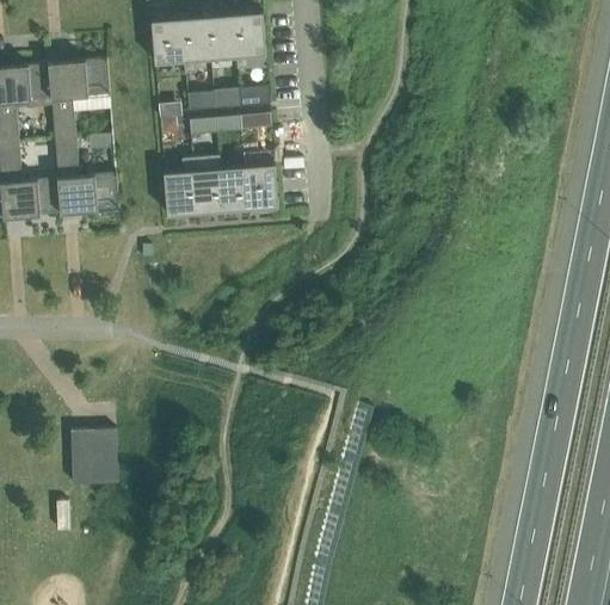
[(262,13),(233,16),(236,60),(235,60),(236,72),(248,71),(247,59),(265,57),(262,13)]
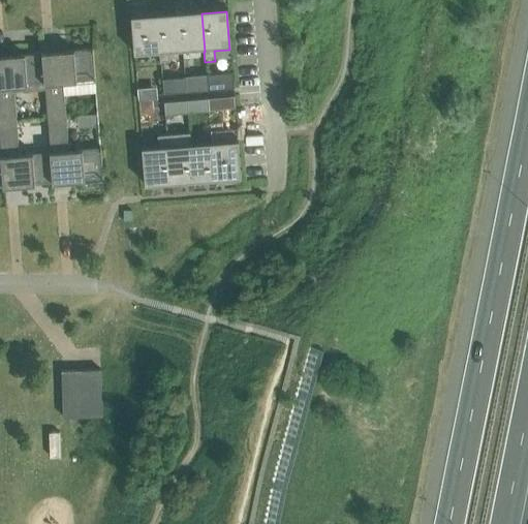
[(205,52),(202,13),(179,16),(182,53),(204,52),(205,52)]
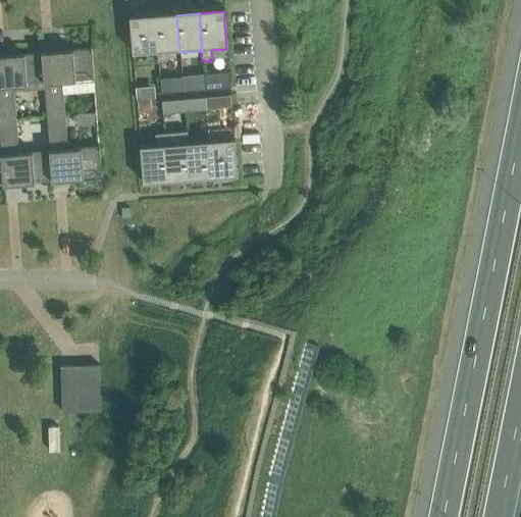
[(179,52),(176,15),(154,17),(157,54),(156,54),(157,65),(167,64),(166,53),(179,52)]
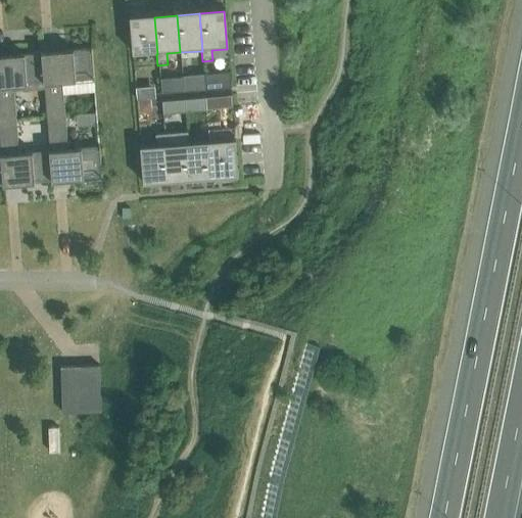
[(154,17),(129,19),(132,56),(156,54),(157,54),(154,17)]
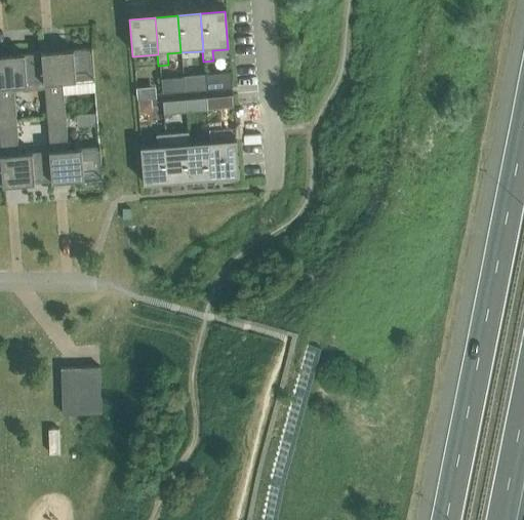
[(94,83),(91,52),(41,56),(44,92),(46,121),(65,119),(63,86),(94,83)]
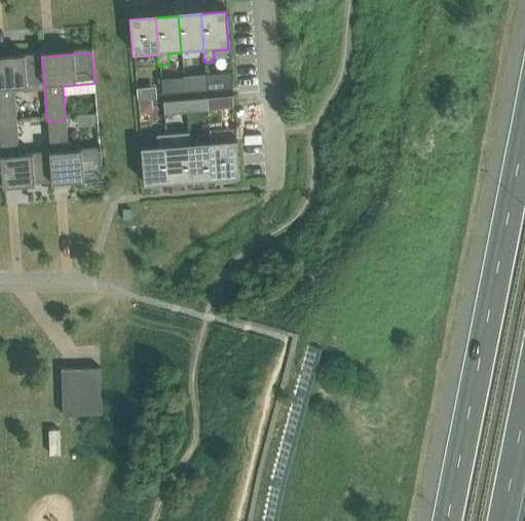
[(44,92),(41,57),(0,60),(0,124),(15,123),(13,95),(44,92)]
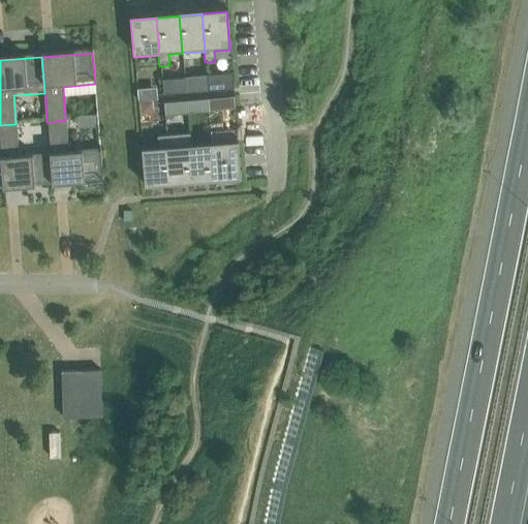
[(216,79),(207,80),(208,94),(217,94),(216,79)]
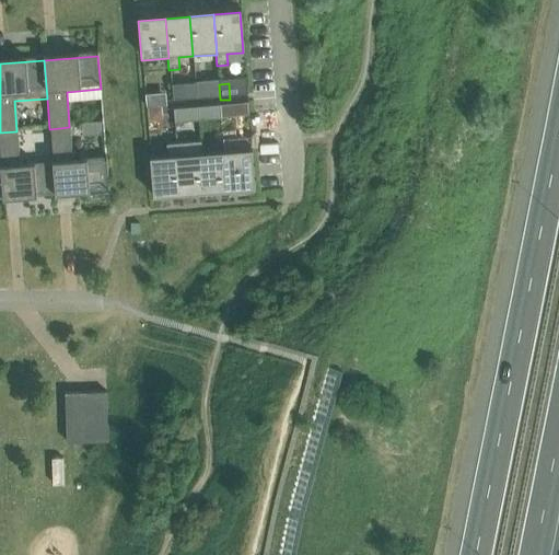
[(219,84),(195,87),(196,102),(220,100),(219,84)]
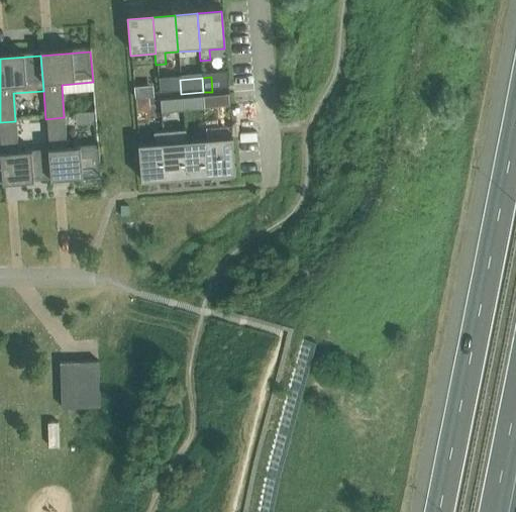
[(180,80),(158,82),(159,96),(181,94),(180,80)]
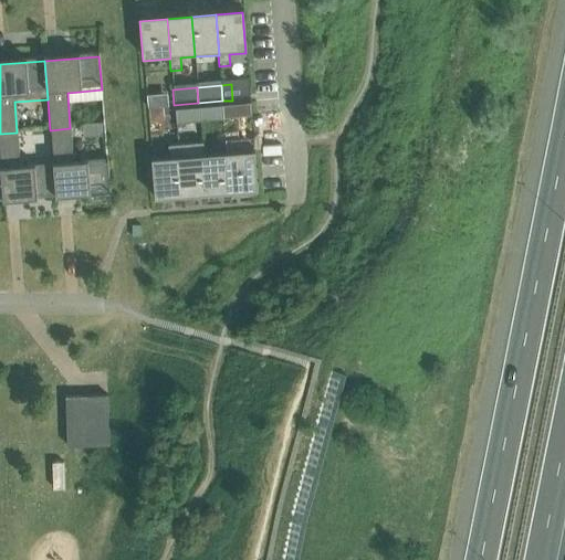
[(163,101),(146,102),(147,114),(163,113),(163,101)]
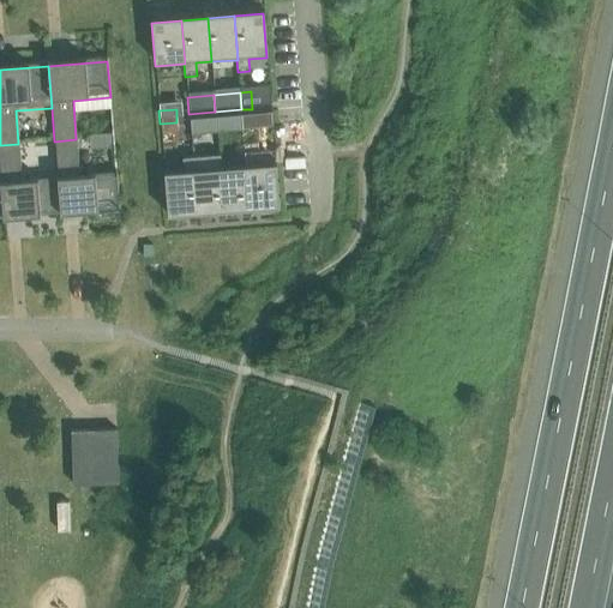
[(216,121),(190,124),(191,138),(218,136),(216,121)]
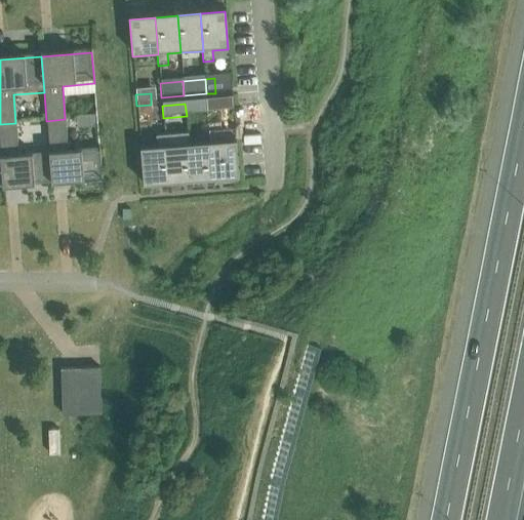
[(219,104),(206,105),(207,116),(220,115),(219,104)]
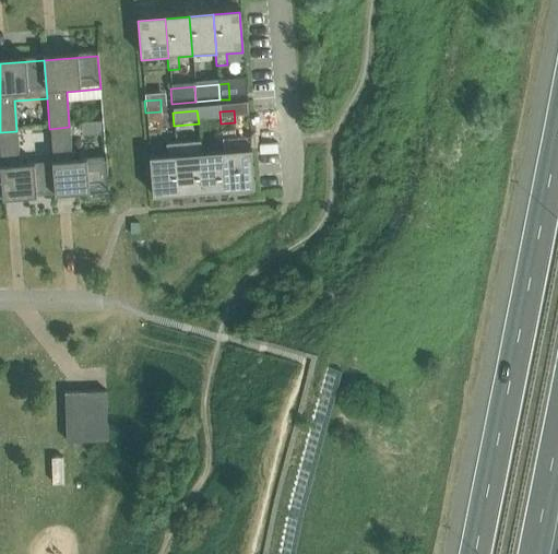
[(161,112),(146,113),(147,127),(162,126),(161,112)]
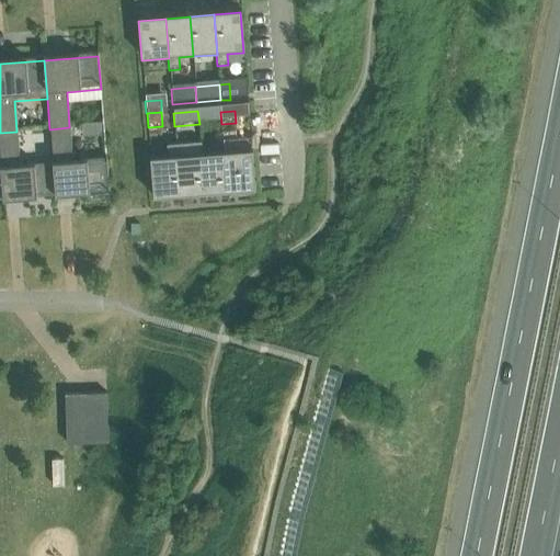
[(82,139),(102,138),(101,125),(81,127),(82,139)]
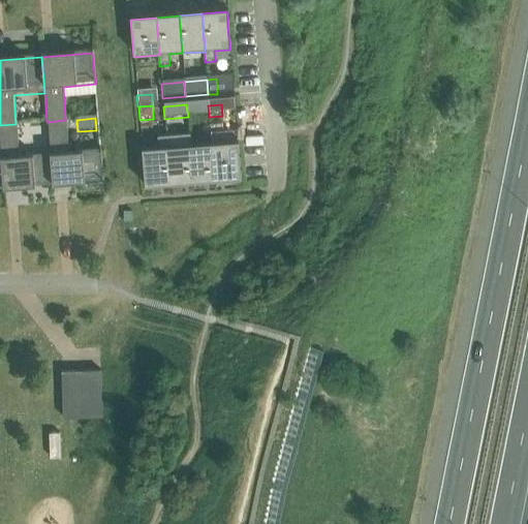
[(102,183),(100,152),(68,154),(65,120),(47,122),(50,156),(52,187),(102,183)]
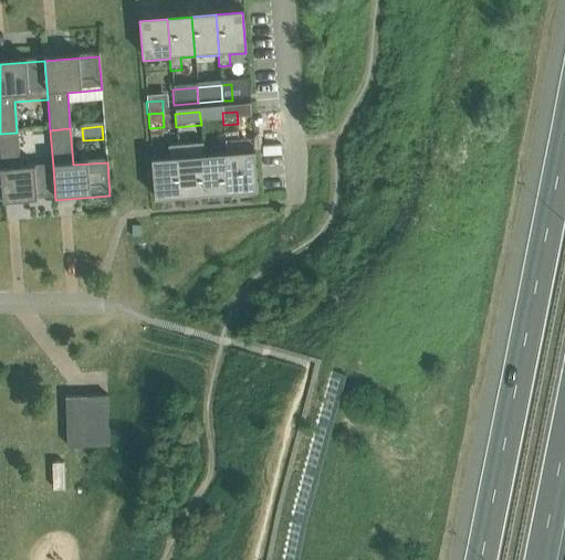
[(55,200),(53,167),(20,169),(17,133),(0,134),(0,171),(2,204),(55,200)]
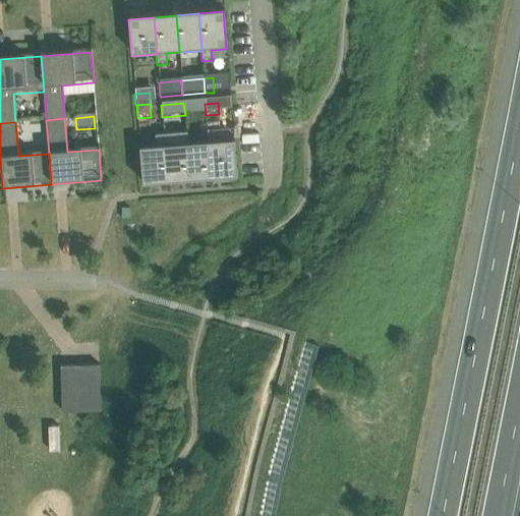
[(233,130),(207,132),(208,144),(211,180),(237,178),(234,141),(233,130)]
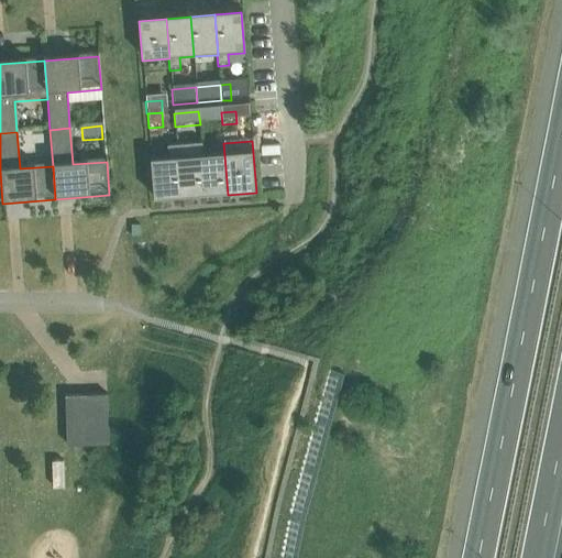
[(201,145),(176,148),(180,198),(205,197),(201,156),(202,156),(201,145)]
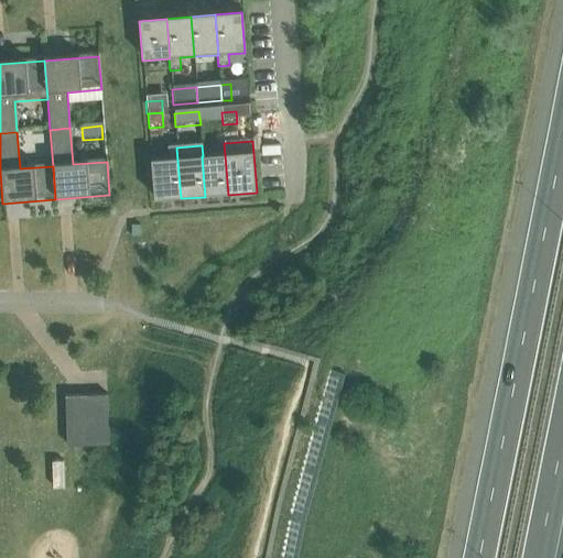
[(168,160),(151,161),(154,200),(181,198),(176,148),(168,149),(168,160)]
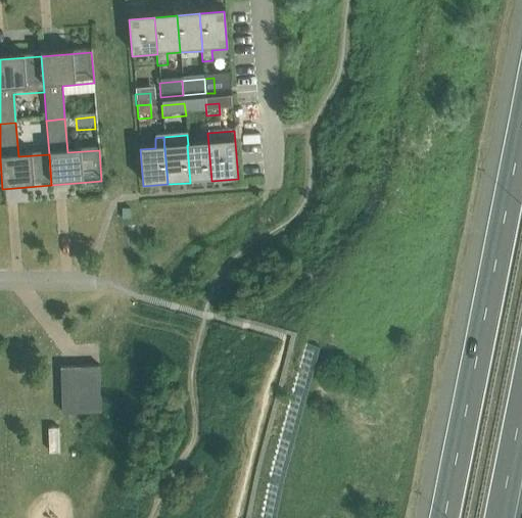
[(211,181),(208,144),(188,145),(187,145),(190,183),(211,181)]
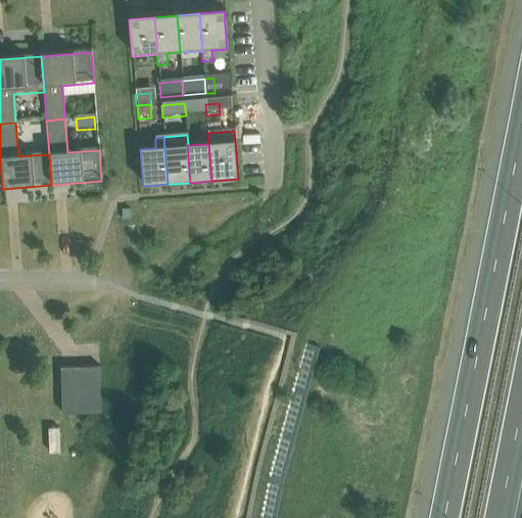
[(100,416),(99,370),(60,371),(62,417),(100,416)]
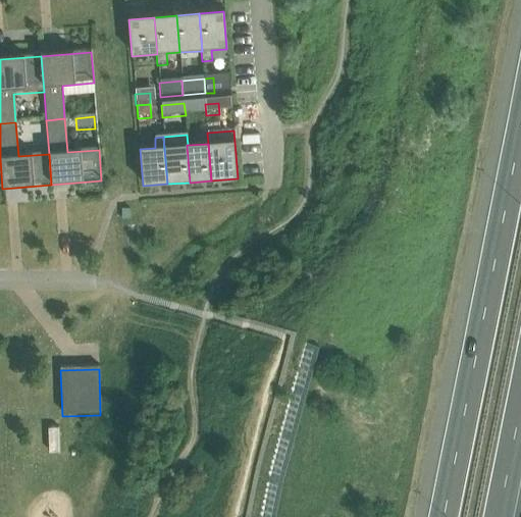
[(58,430),(48,430),(48,456),(59,455),(58,430)]
